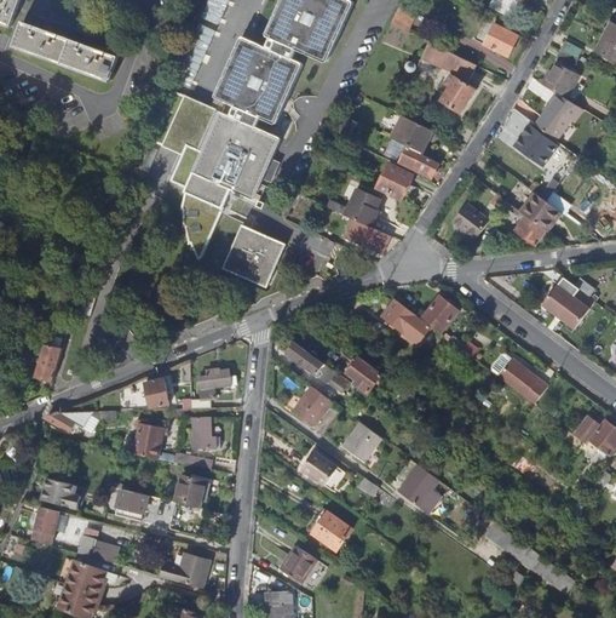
[(17,0),(0,0),(0,23),(7,27),(17,0)]
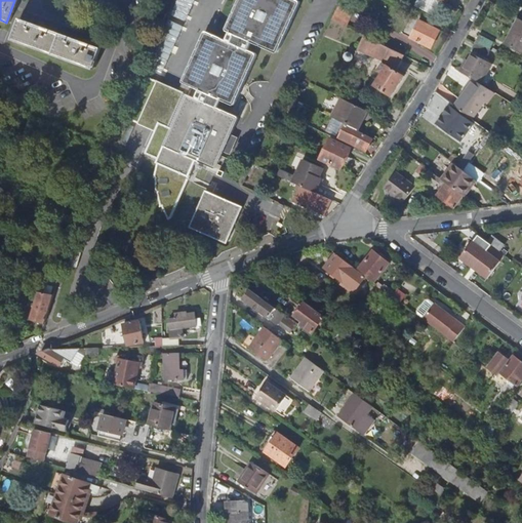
[(299,2),(295,0),(238,0),(225,30),(234,34),(230,43),(204,31),(181,83),(202,92),(199,101),(186,94),(163,145),(213,167),(236,117),(215,108),(219,98),(232,105),(255,53),(247,49),(250,41),(276,53),(299,2)]
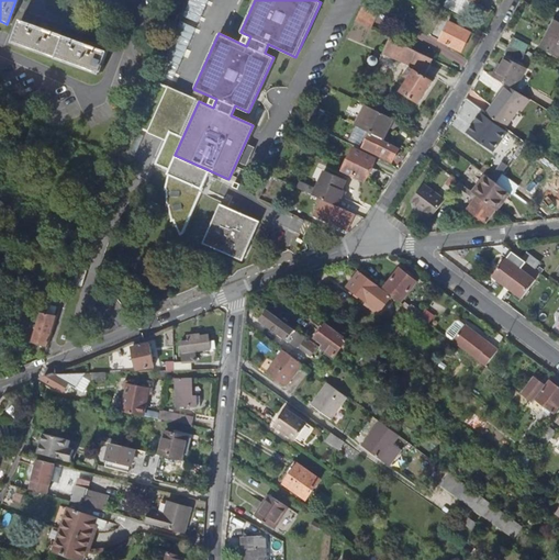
[(376,2),(371,0),(365,0),(354,20),(368,26),(377,8),(373,6),(376,2)]
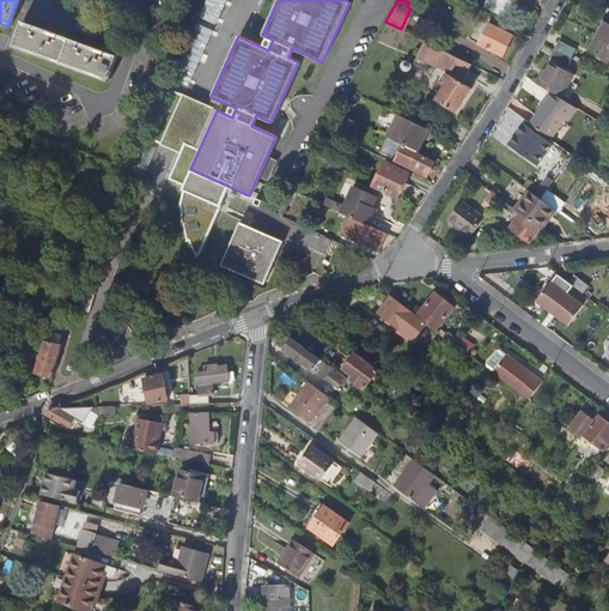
[(115,55),(89,46),(19,22),(10,47),(107,80),(115,55)]
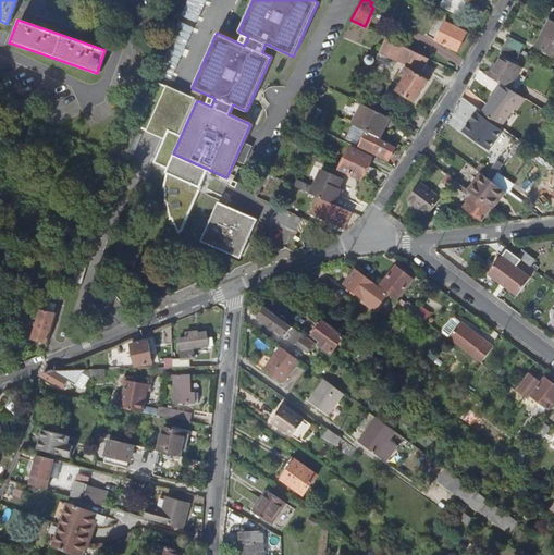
[(444,20),(434,39),(455,49),(465,31),(444,20)]
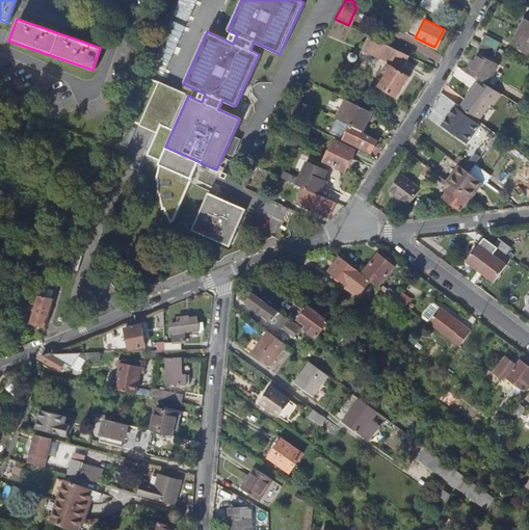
[(528,22),(521,19),(507,44),(528,54),(528,22)]
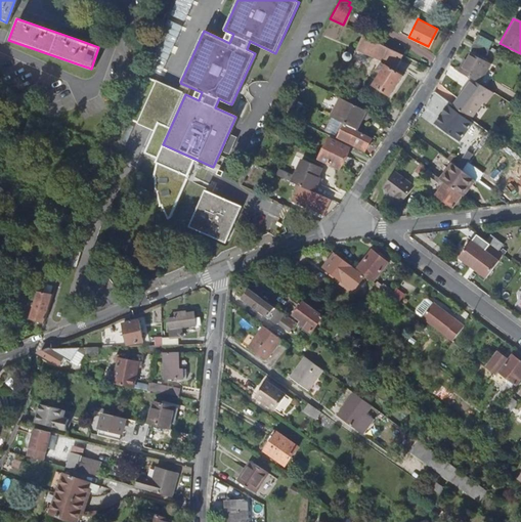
[(393,70),(401,53),(377,42),(361,34),(354,47),(384,60),(371,84),(388,95),(401,75),(393,70)]
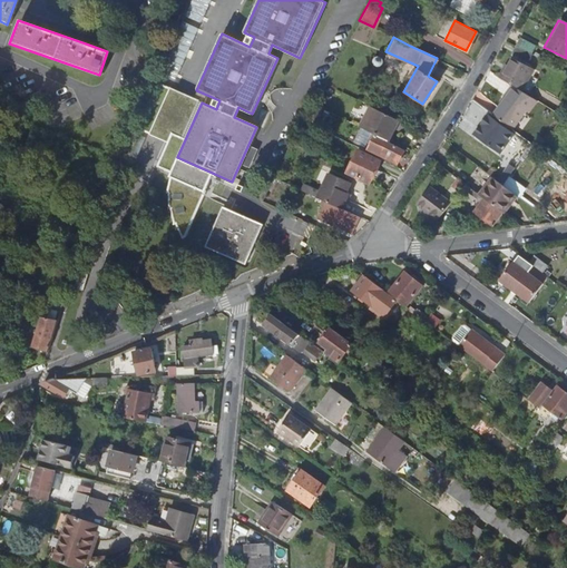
[(519,38),(515,45),(529,52),(530,54),(535,46),(519,38)]
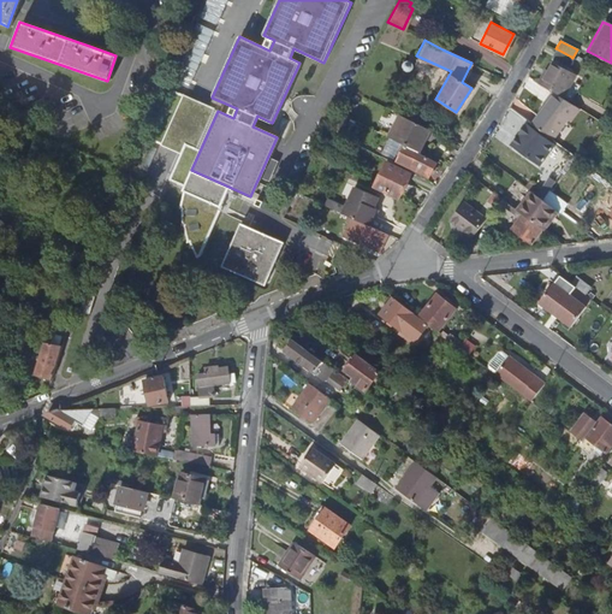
[(566,65),(571,57),(556,48),(554,48),(551,57),(566,65)]
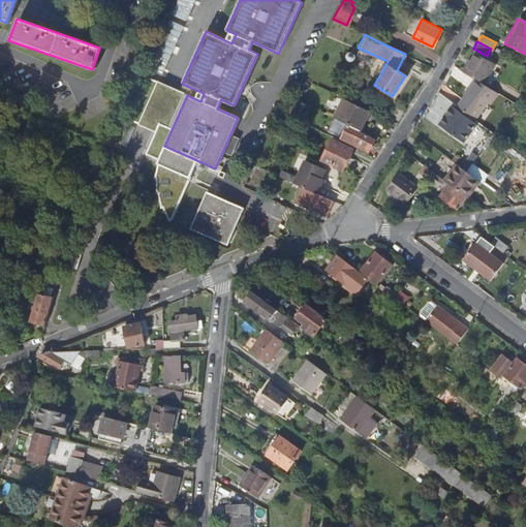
[(344,58),(345,59),(347,59),(349,59),(351,58),(352,56),(352,55),(356,56),(359,51),(354,49),(352,53),(350,52),(349,51),(347,51),(345,51),(344,54),(343,56),(344,58)]
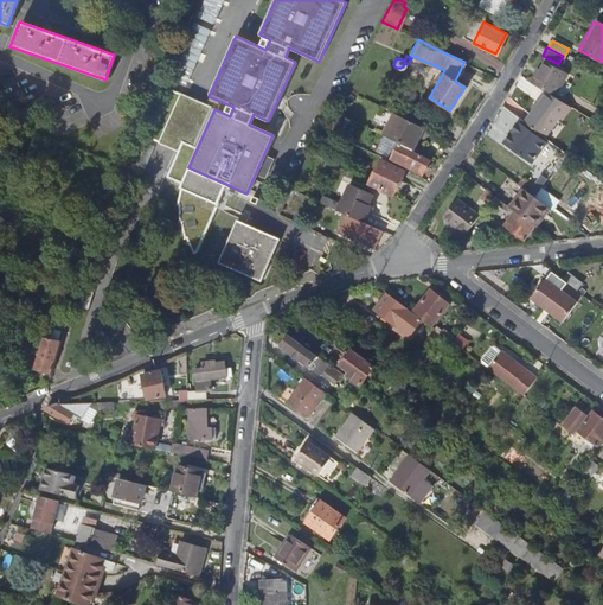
[(538,70),(531,82),(551,95),(565,72),(544,61),(538,70)]
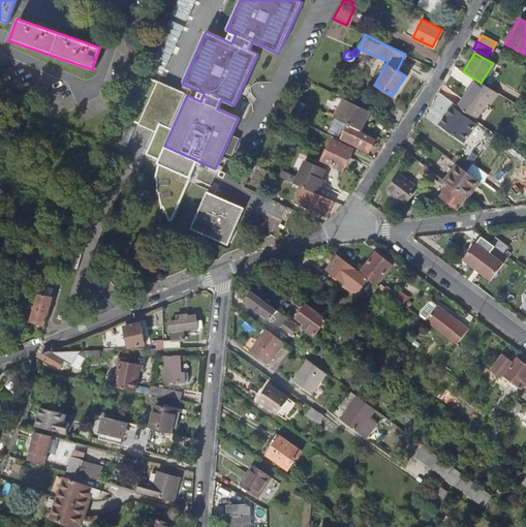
[(352,63),(345,59),(344,58),(338,70),(346,74),(352,63)]
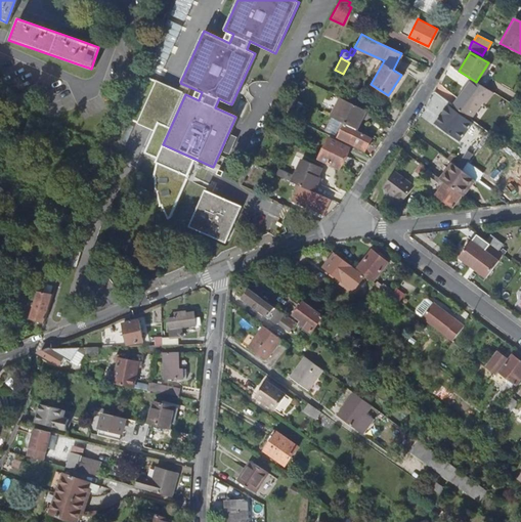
[(462,86),(457,93),(449,103),(468,117),(484,94),(473,87),(470,92),(462,86)]
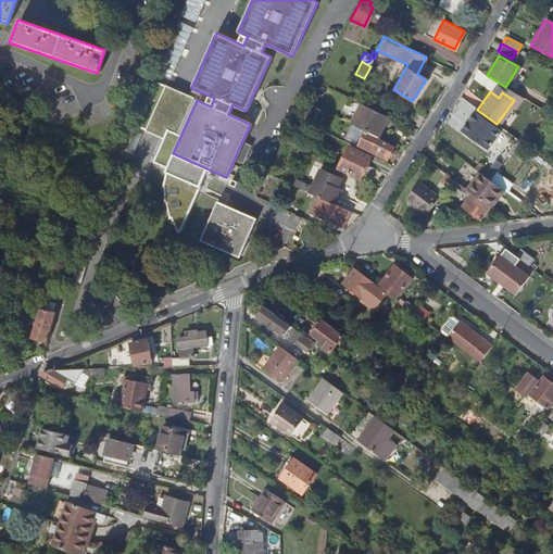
[(377,136),(387,116),(360,103),(350,123),(363,129),(374,135),(377,136)]
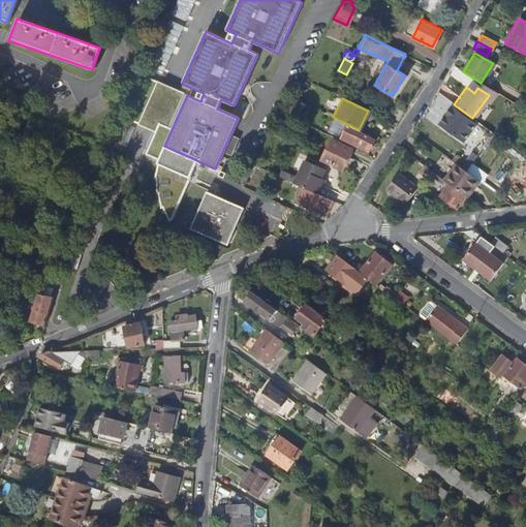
[(450,103),(436,122),(459,140),(466,130),(467,131),(473,122),(450,103)]
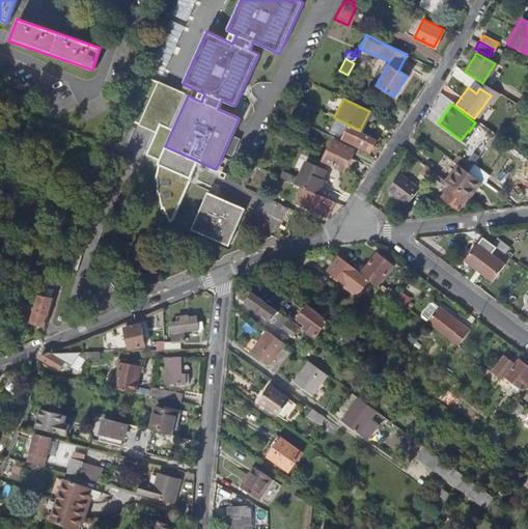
[(360,132),(357,129),(346,123),(340,137),(352,142),(354,140),(368,148),(373,139),(360,132)]
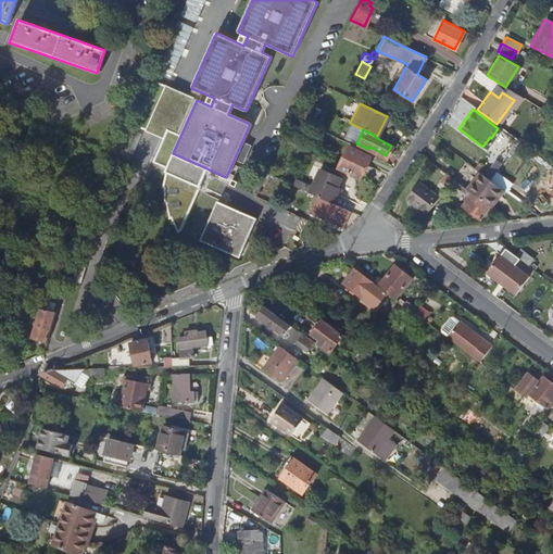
[(357,177),(368,155),(348,145),(337,166),(357,177)]
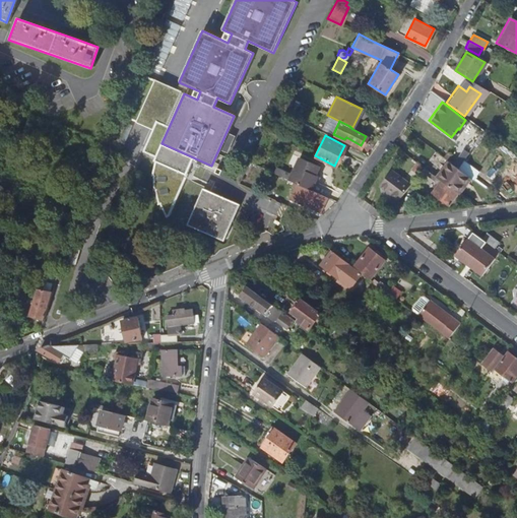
[(449,162),(451,158),(452,156),(444,151),(441,155),(449,162)]
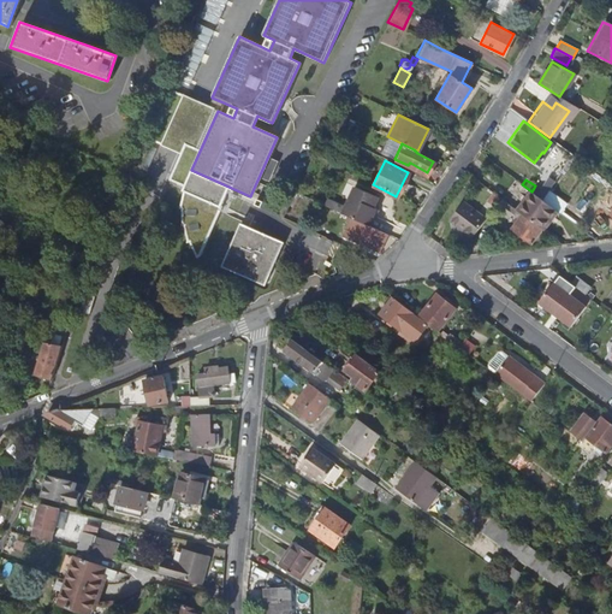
[(351,184),(339,211),(345,214),(366,223),(373,207),(370,206),(375,195),(351,184)]
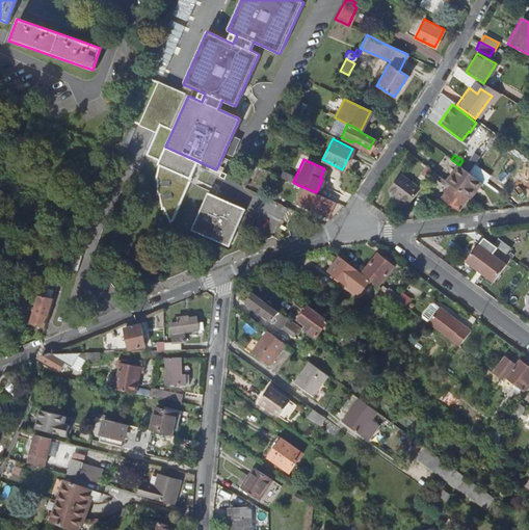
[(470,168),(461,162),(459,165),(468,171),(470,168)]
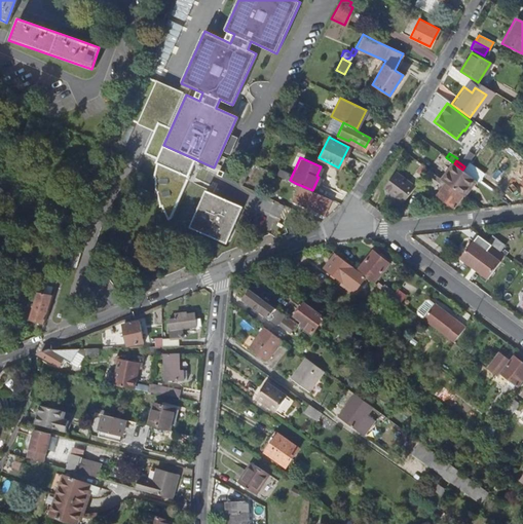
[(454,163),(442,180),(461,195),(474,178),(462,170),(454,163)]
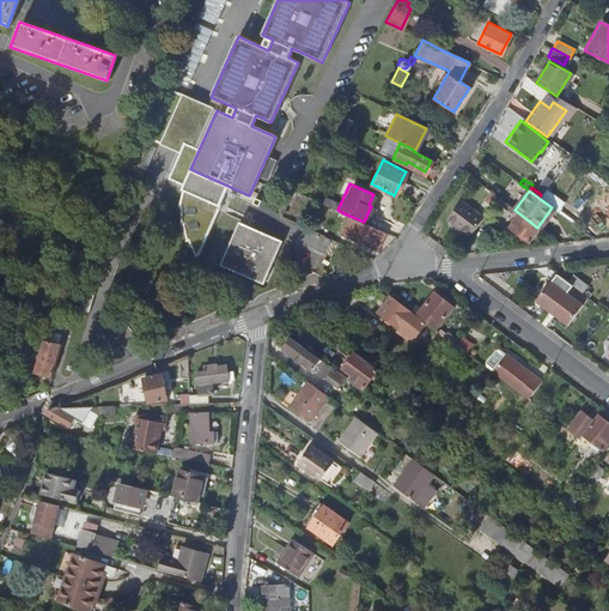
[(445,218),(468,236),(483,217),(461,199),(445,218)]
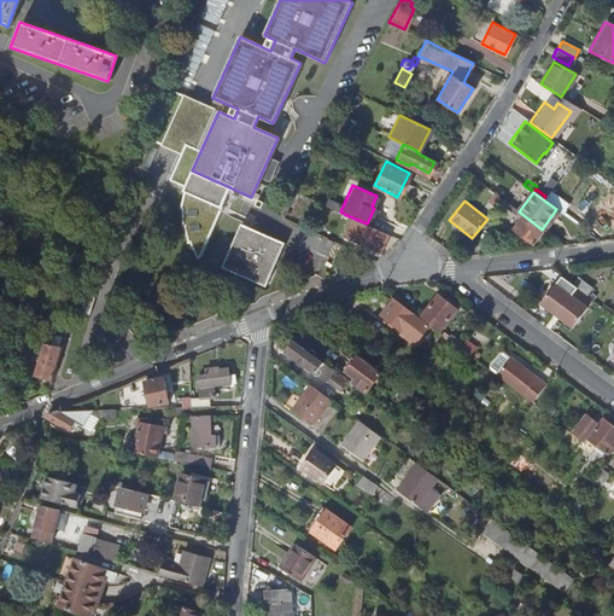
[(530,244),(542,230),(519,211),(514,208),(512,213),(518,218),(510,228),(530,244)]
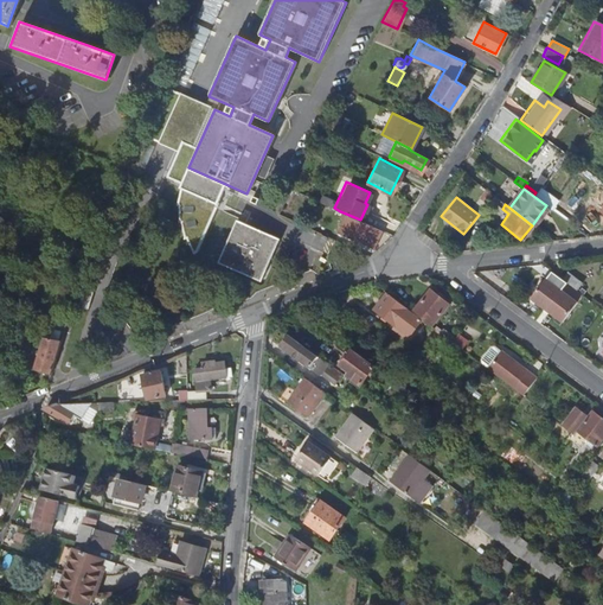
[(534,227),(549,208),(546,205),(532,225),(534,227)]
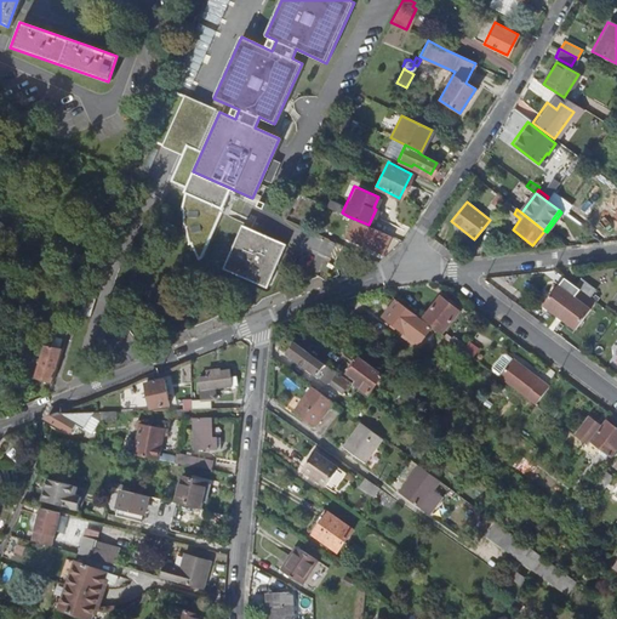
[(384,244),(389,234),(369,225),(348,216),(346,220),(350,221),(343,237),(372,250),(377,240),(384,244)]
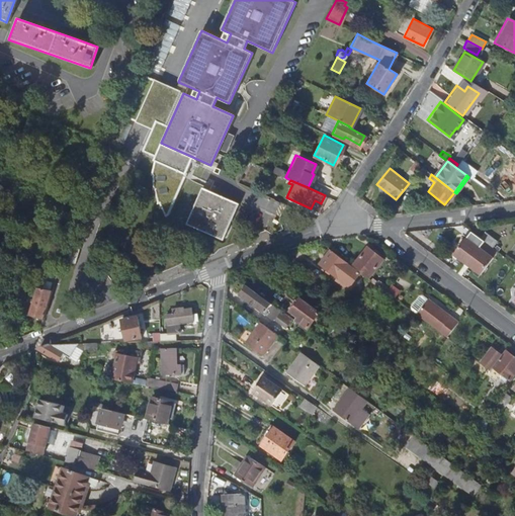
[(200,189),(185,224),(221,240),(237,204),(200,189)]
